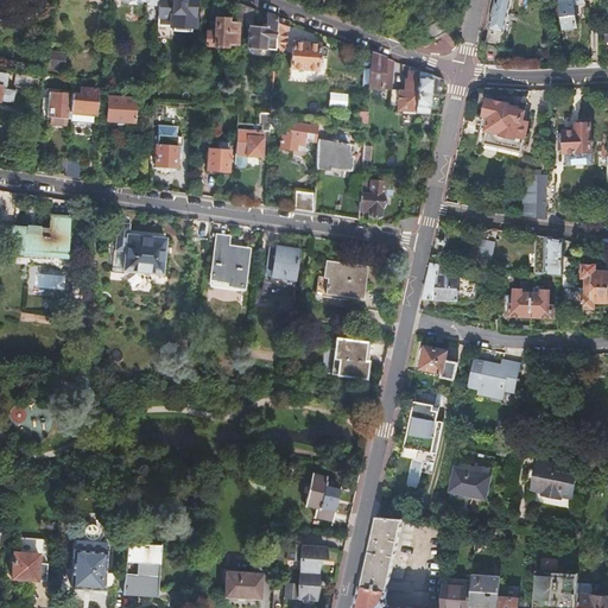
[(157,0),(158,6),(157,16),(170,16),(170,26),(191,26),(192,0),(157,0)]
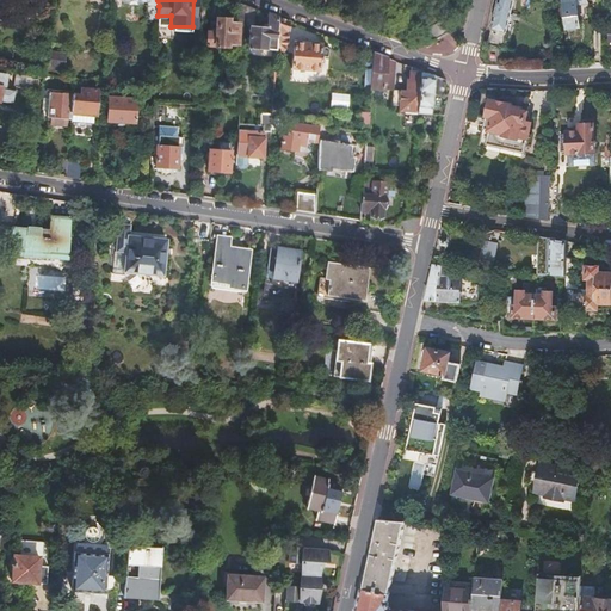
[(492,34),(486,32),(483,43),(504,48),(514,0),(503,0),(503,1),(500,0),(492,34)]
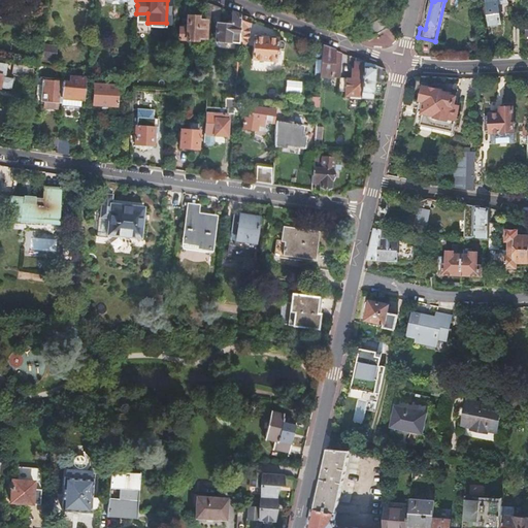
[(495,0),(486,0),(489,23),(502,22),(499,0),(496,1),(495,0)]
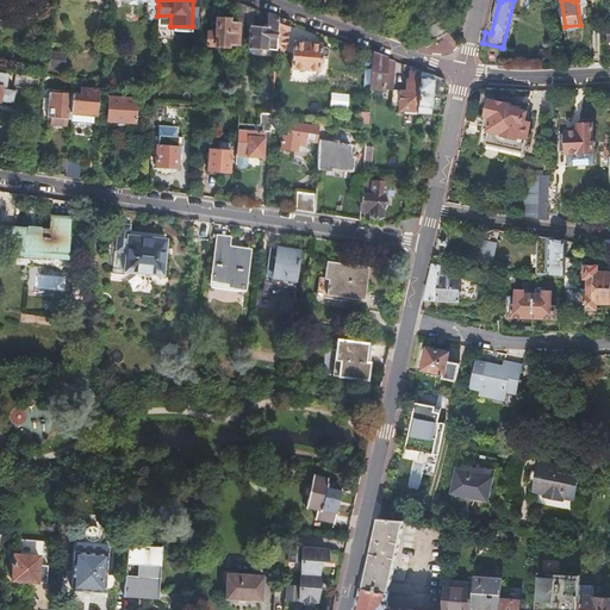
[(246,6),(235,1),(234,22),(228,22),(228,18),(216,17),(215,36),(206,35),(205,48),(226,49),(226,48),(237,48),(237,47),(243,47),(244,30),(246,6)]
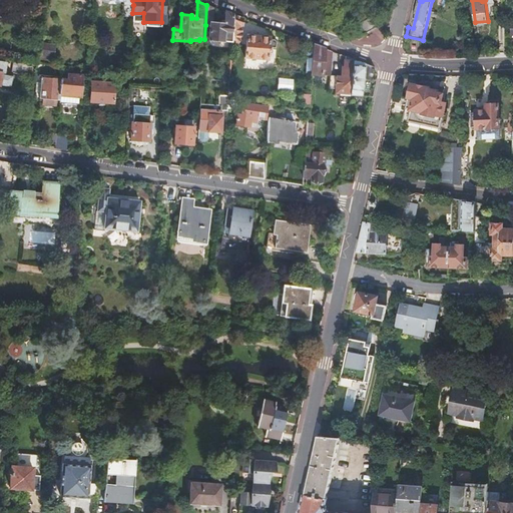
[(214,7),(206,5),(205,25),(209,25),(209,43),(231,44),(233,14),(225,12),(225,23),(213,22),(214,7)]
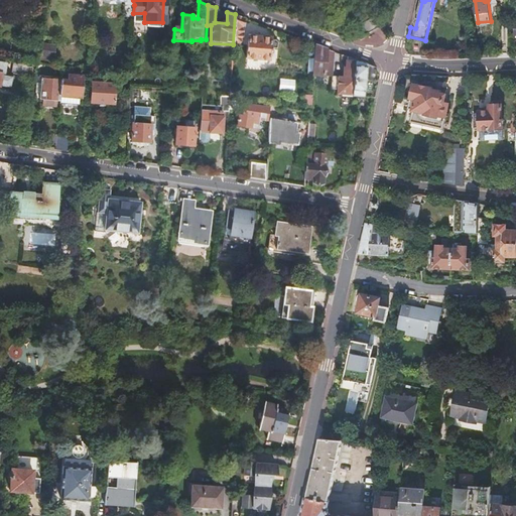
[(245,18),(235,14),(233,44),(233,45),(238,45),(243,38),(243,27),(245,28),(245,18)]
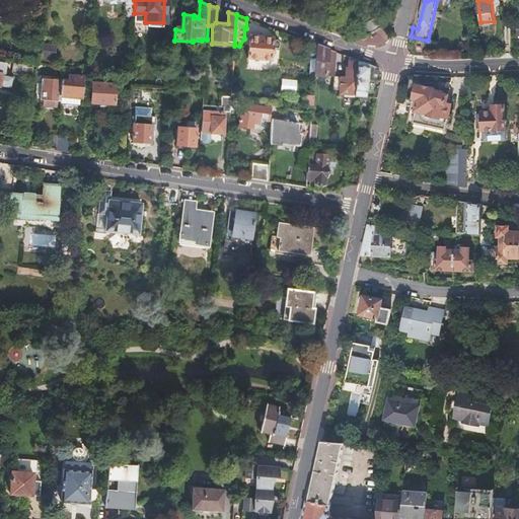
[(362,22),(369,33),(382,25),(376,14),(362,22)]
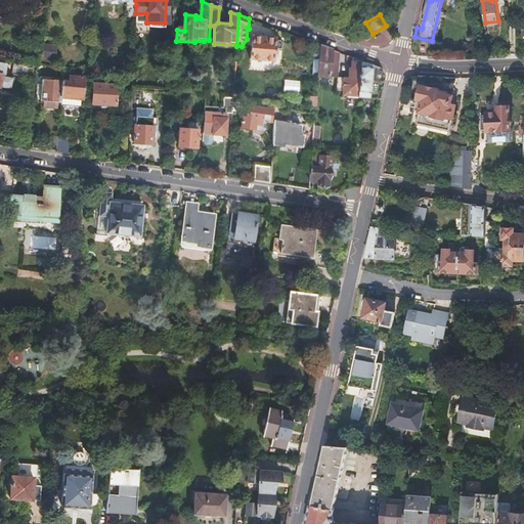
[(253,38),(252,60),(274,60),(274,48),(281,49),(281,42),(279,40),(274,40),(274,38),(253,38)]
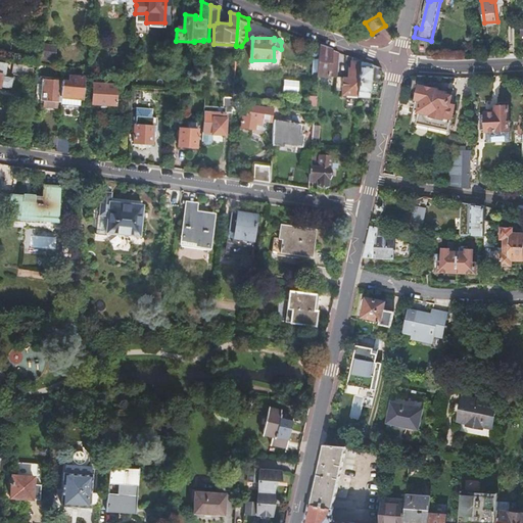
[(43,44),(40,56),(55,59),(57,46),(43,44)]
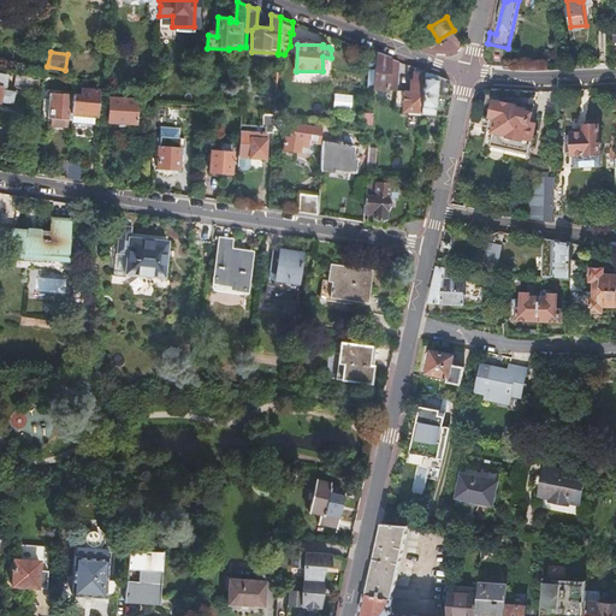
[(400,61),(377,53),(373,71),(372,88),(396,90),(397,90),(400,61)]
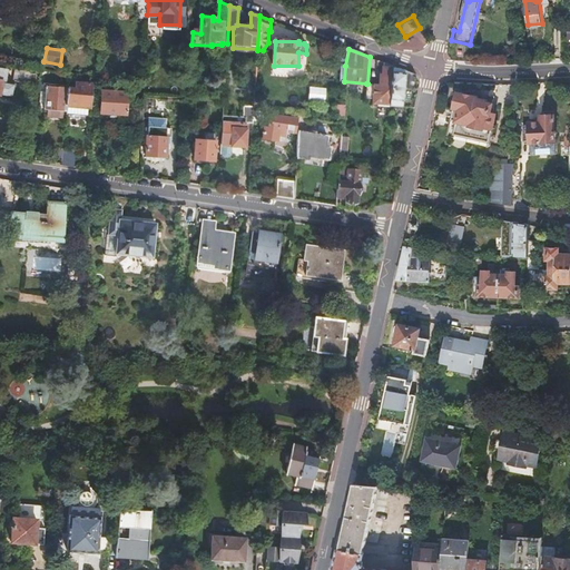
[(393,66),(377,60),(377,66),(383,67),(382,85),(374,84),(372,99),(372,104),(389,105),(393,66)]
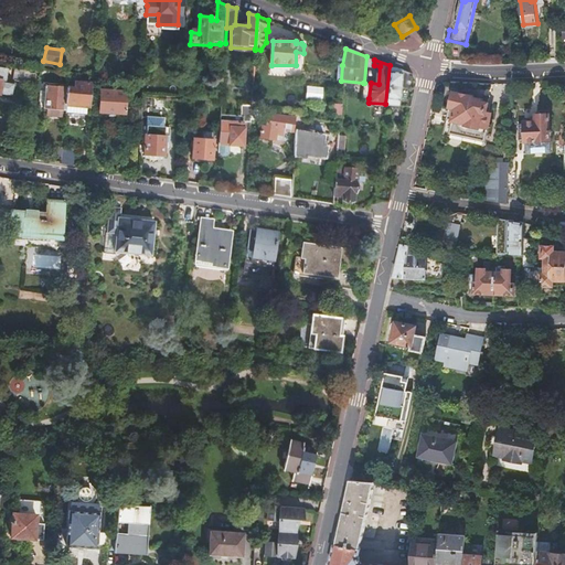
[(33,67),(18,64),(14,83),(4,81),(7,73),(0,71),(0,94),(0,95),(1,93),(13,96),(16,83),(32,87),(33,67)]
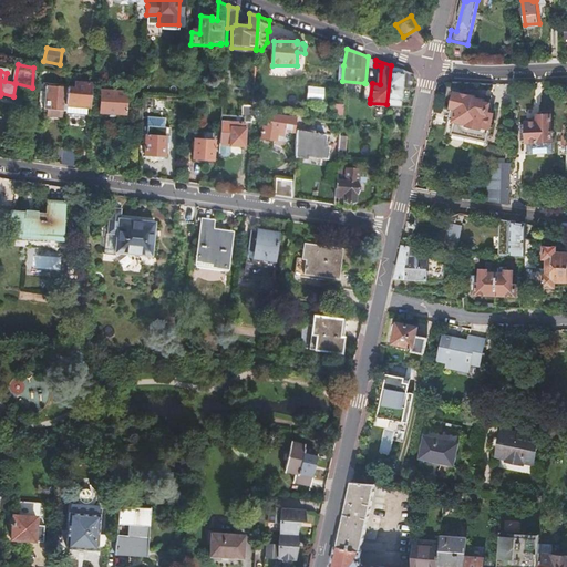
[(411,72),(391,65),(387,104),(387,105),(410,106),(415,82),(411,72)]
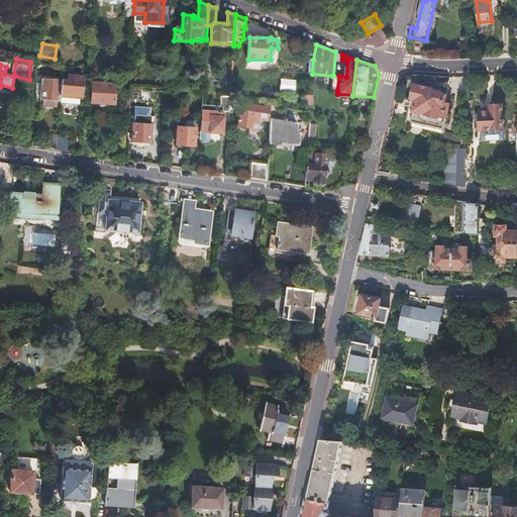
[(63,80),(61,96),(81,97),(83,75),(69,74),(68,80),(63,80)]
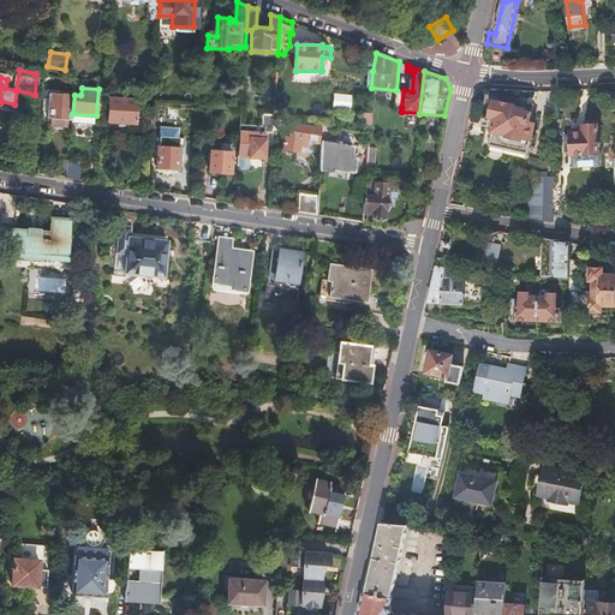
[(66,119),(72,120),(72,114),(75,95),(51,93),(48,118),(53,119),(53,125),(65,126),(66,119)]
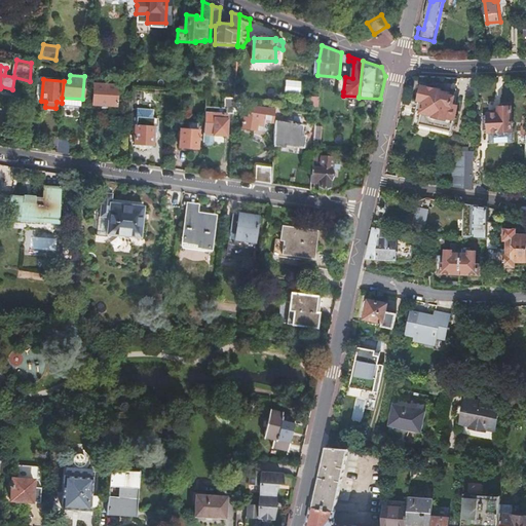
[(95,80),(92,103),(115,105),(117,81),(95,80)]
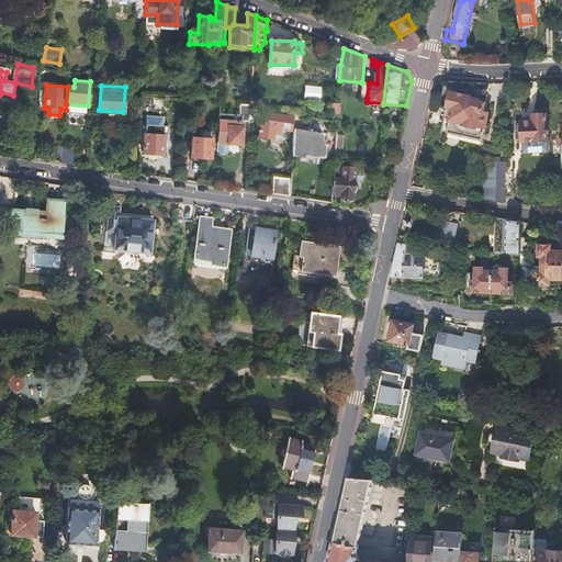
[(451,92),(441,133),(482,142),(489,112),(484,111),(486,102),(470,99),(471,97),(451,92)]
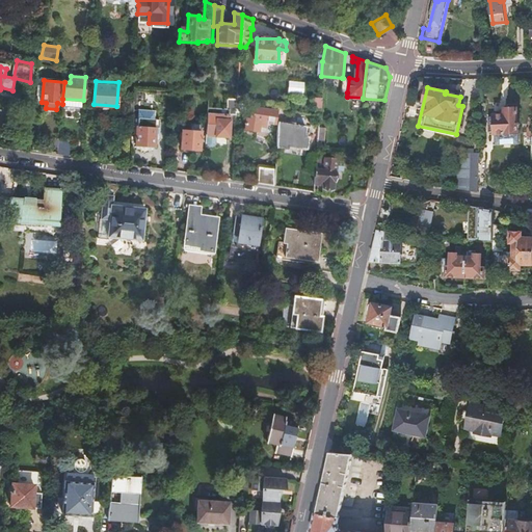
[(242,104),(237,103),(237,113),(240,114),(240,111),(250,111),(250,117),(247,117),(246,128),(261,129),(261,125),(266,126),(266,121),(275,122),(276,111),(253,107),(253,106),(242,104)]
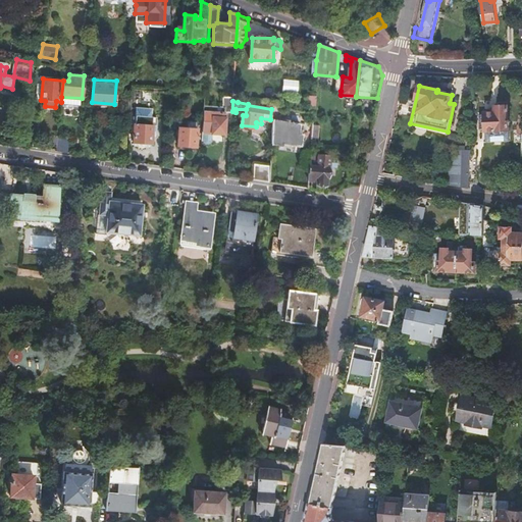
[(508,105),(496,105),(496,111),(485,111),(485,113),(479,113),(480,128),(485,128),(485,131),(507,129),(509,129),(508,105)]
